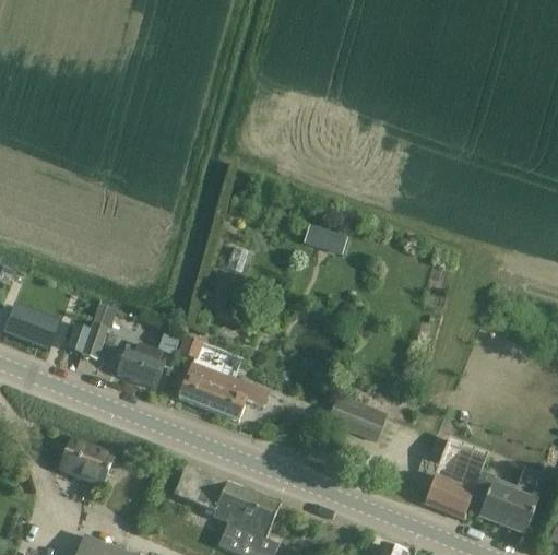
[(236,170),(233,182),(240,185),(241,184),(244,173),(240,172),(236,170)]
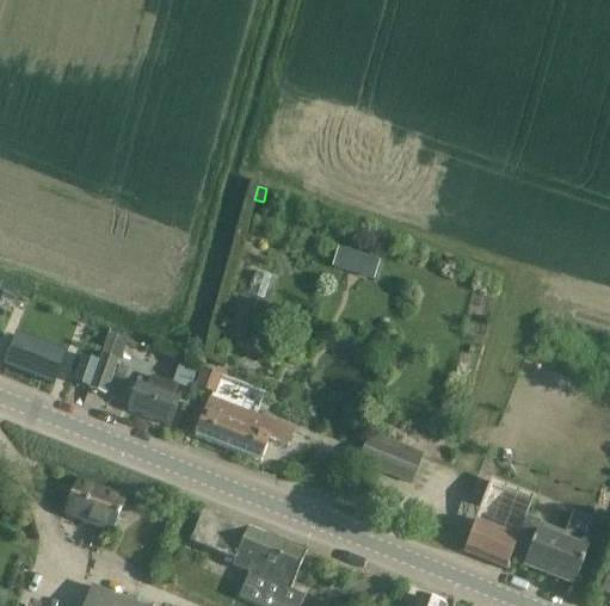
[(338,243),(332,265),(345,269),(353,271),(355,266),(359,251),(338,243)]
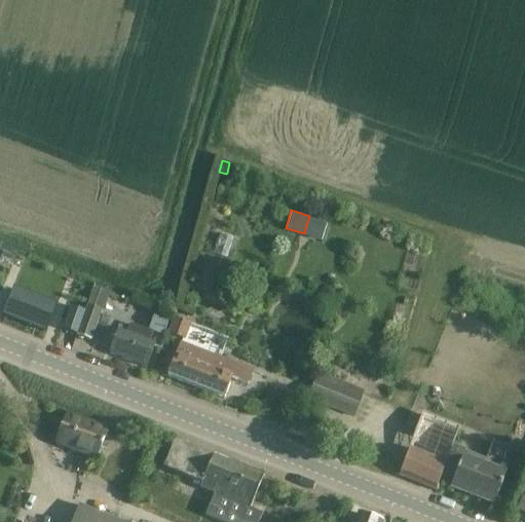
[(227,305),(229,295),(211,289),(218,268),(204,264),(197,286),(203,288),(201,297),(227,305)]
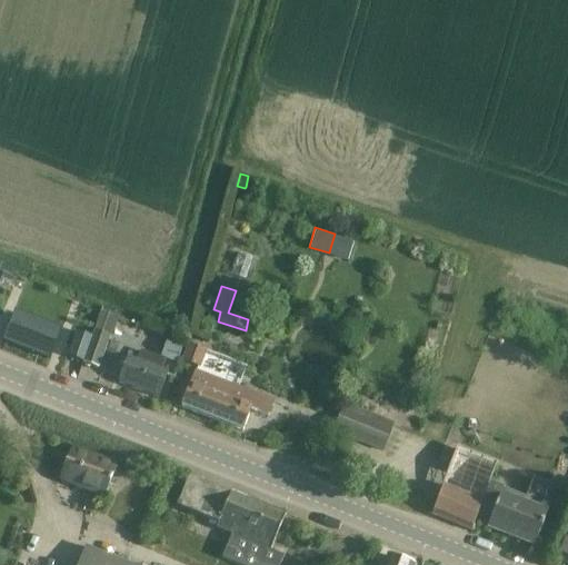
[(100,309),(93,328),(109,334),(111,335),(118,316),(118,315),(100,308),(100,309)]
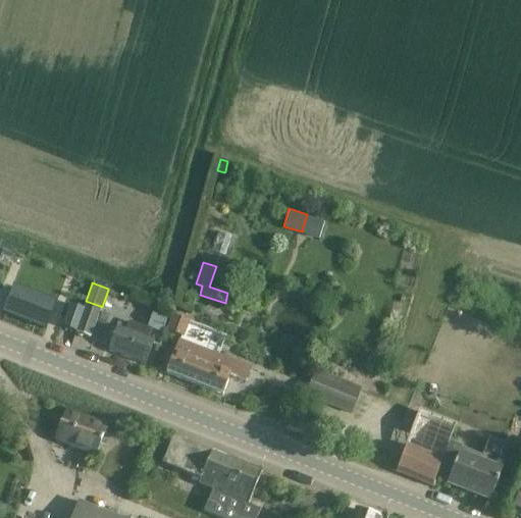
[(12,283),(2,310),(45,327),(56,300),(12,283)]
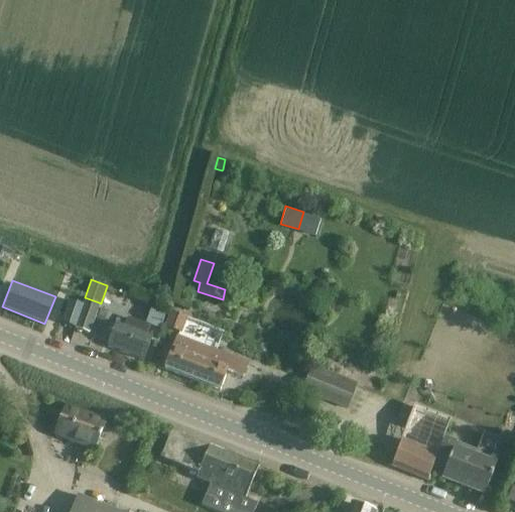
[(81,302),(72,326),(90,332),(90,330),(99,302),(85,297),(83,302),(81,302)]
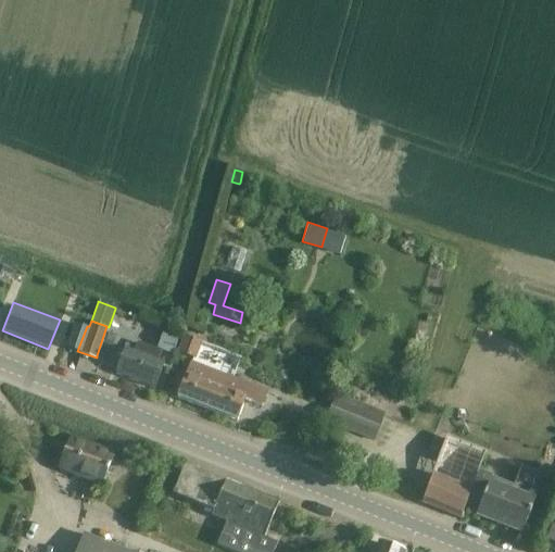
[(77,351),(87,326),(74,322),(73,326),(65,347),(77,351)]
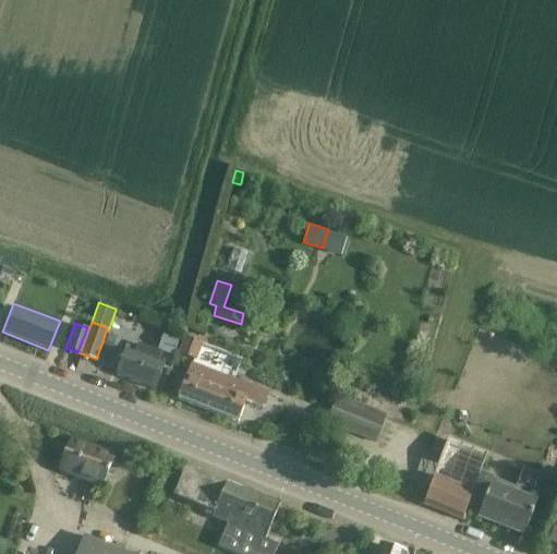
[(164,330),(157,347),(173,352),(179,337),(164,330)]
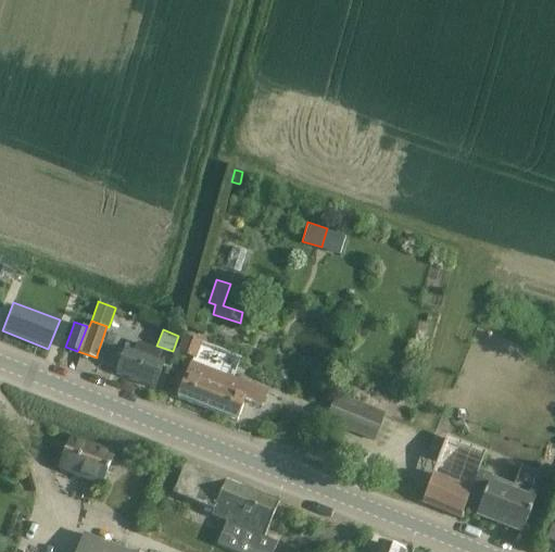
[(196,359),(202,342),(183,335),(177,351),(196,359)]
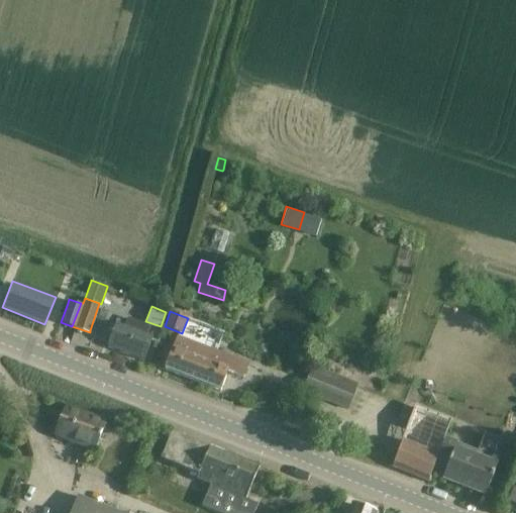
[(145,335),(150,324),(128,315),(123,327),(115,324),(107,345),(143,358),(151,337),(145,335)]
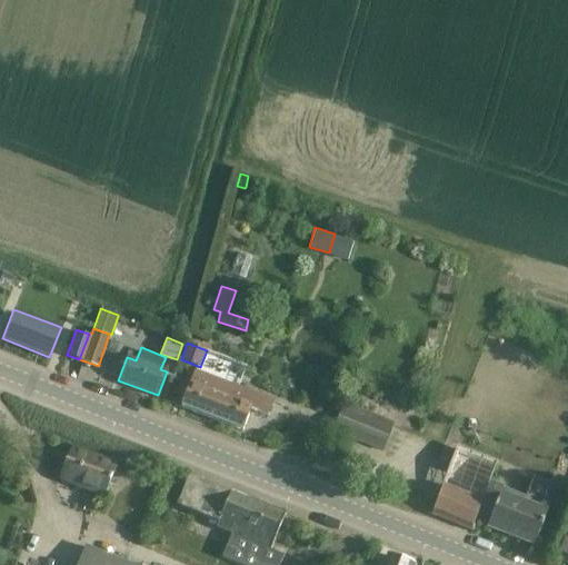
[(215,393),(220,377),(196,367),(181,405),(209,416),(218,394),(215,393)]
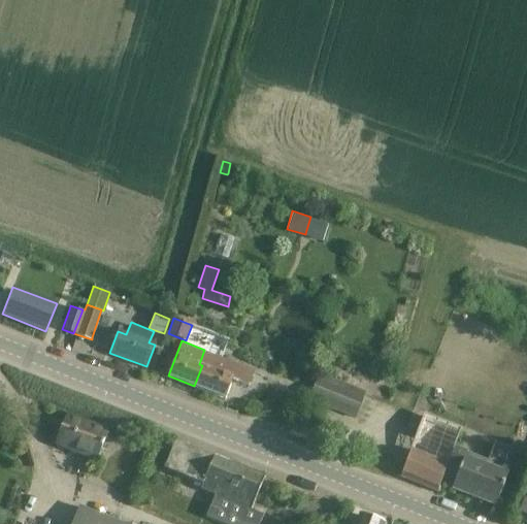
[(202,365),(194,386),(225,397),(232,378),(249,384),(255,369),(204,350),(199,364),(202,365)]
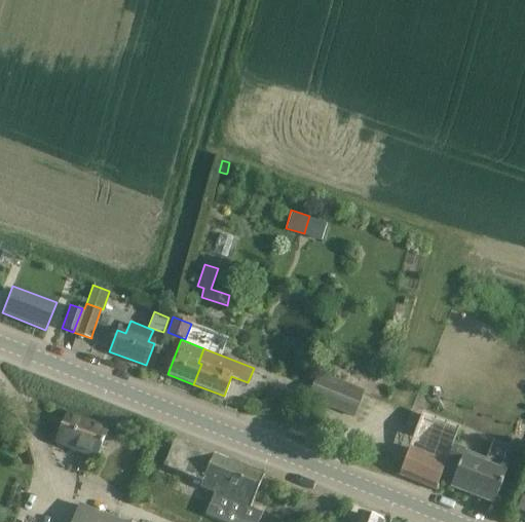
[(352,413),(361,389),(315,373),(307,398),(352,413)]
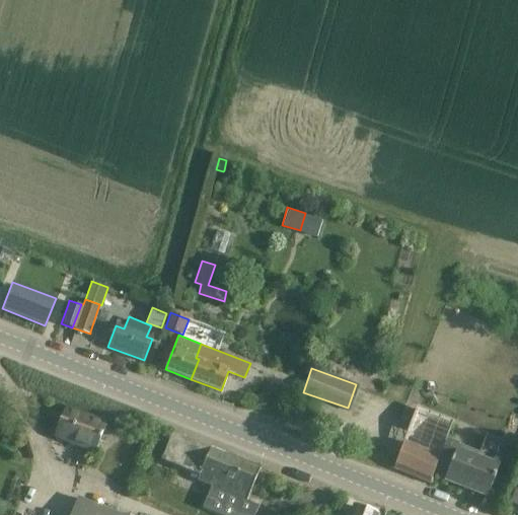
[(501,462),(446,440),(453,419),(416,405),(402,442),(403,442),(393,466),(431,481),(441,454),(452,457),(443,479),(487,495),(501,462)]
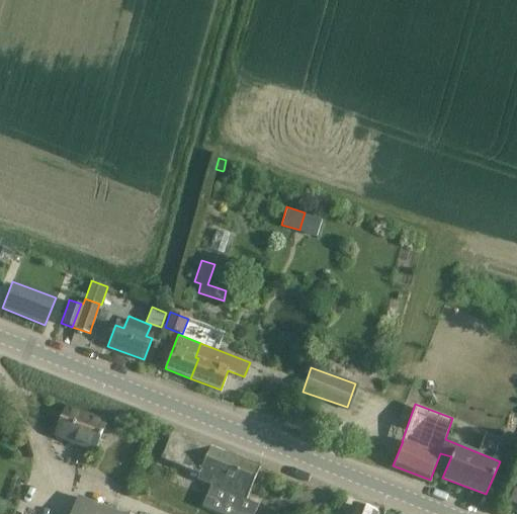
[(94,449),(105,421),(66,405),(55,434),(94,449)]
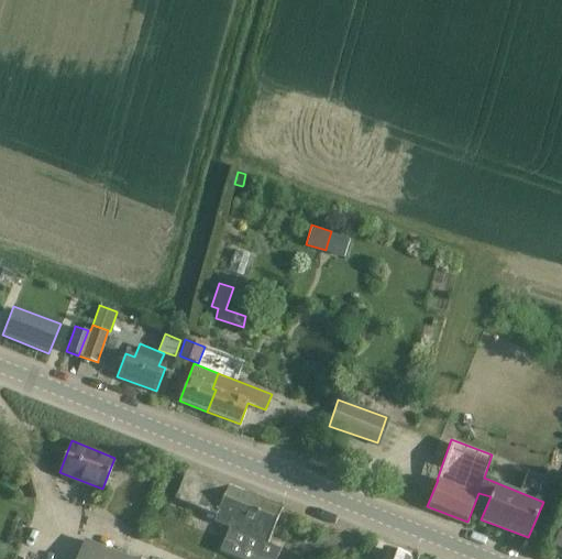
[(241,558),(276,558),(277,557),(282,548),(267,543),(283,507),(186,469),(174,499),(216,516),(213,521),(229,527),(219,550),(241,558)]
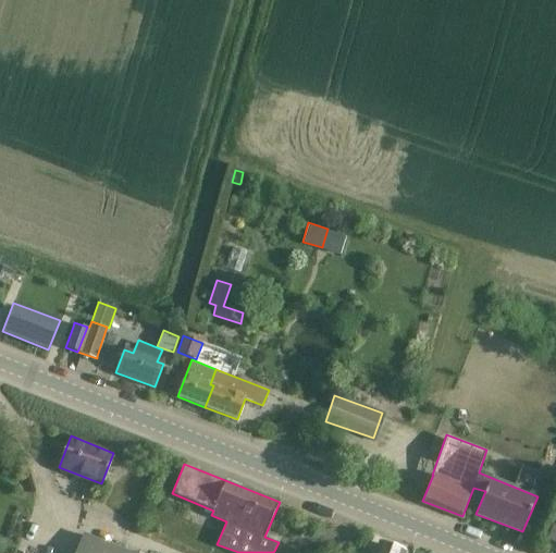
[(555,523),(546,545),(555,550),(555,523)]
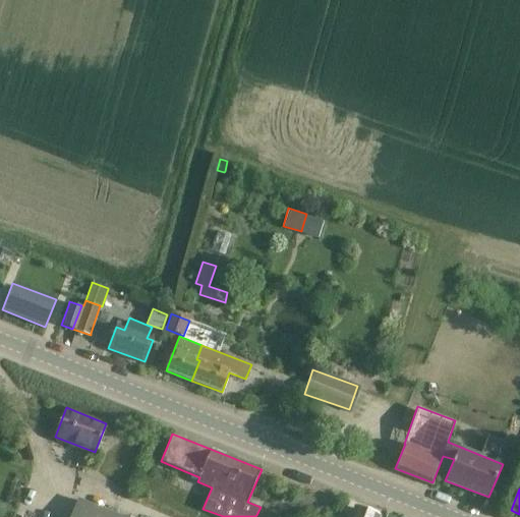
[(124,516),(77,499),(70,516),(124,516)]
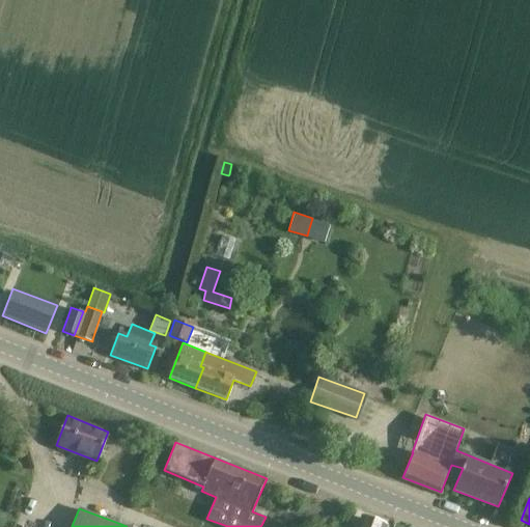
[(386,526),(387,525),(361,515),(356,526),(386,526)]
